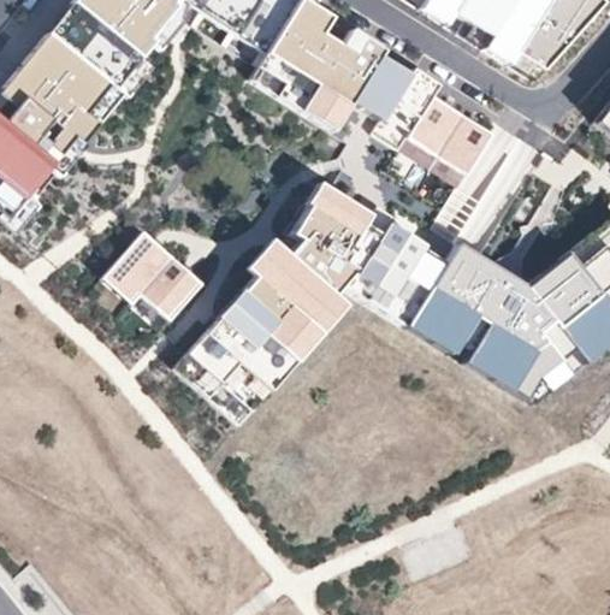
[(76,0),(46,41),(0,94),(0,212),(9,219),(53,164),(64,171),(148,66),(193,5),(270,52),(300,0),(76,0)]
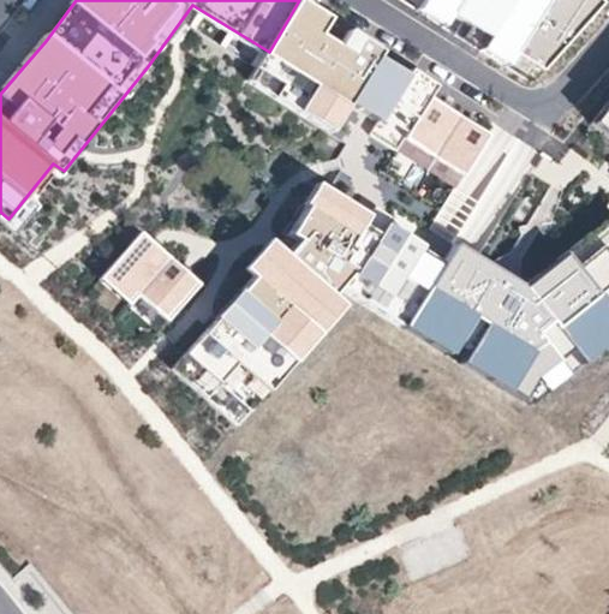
[(439,87),(305,0),(299,0),(269,52),(254,78),(335,132),(354,103),(466,173),(491,135),(434,95),(439,87)]
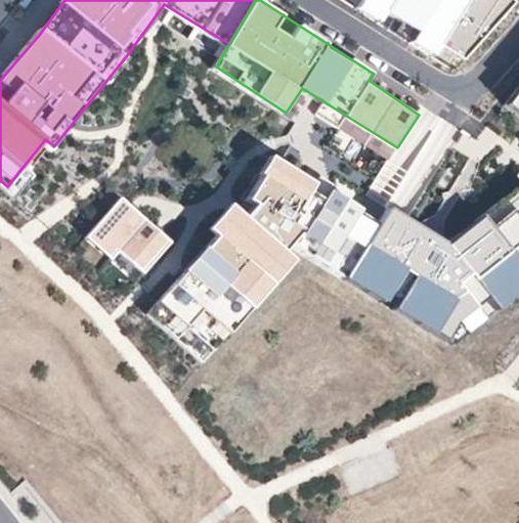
[(349,0),(457,68),(516,0),(349,0)]
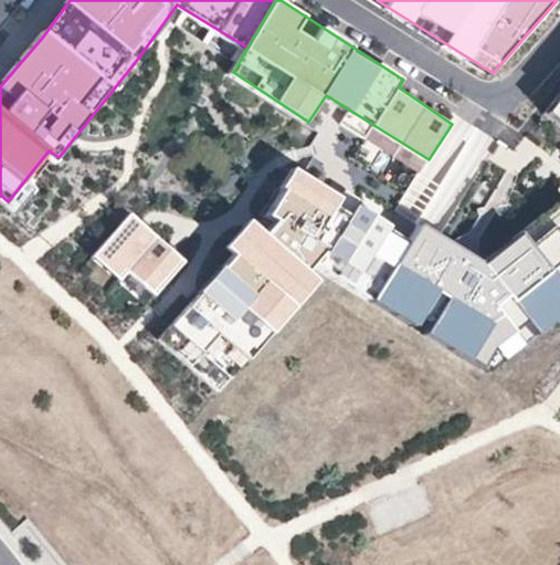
[(559,206),(485,265),(419,226),(373,303),(489,374),(559,316),(559,100),(549,114),(559,122),(559,206)]
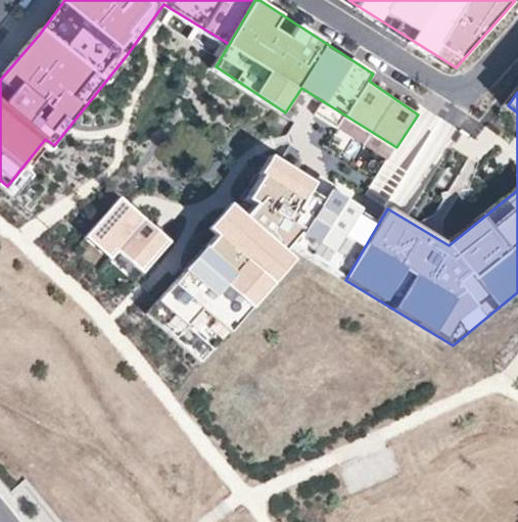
[(385,207),(289,143),(252,196),(237,211),(201,248),(140,305),(204,367),(255,305),(296,253),(347,273),(376,225),(385,207)]
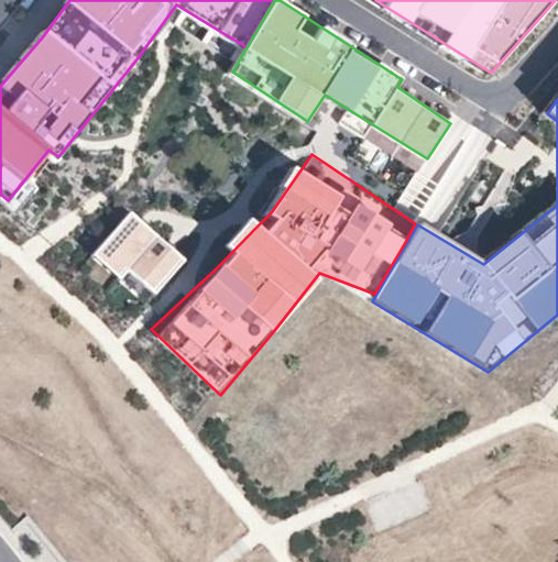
[(135,213),(106,246),(159,294),(188,260),(135,213)]
